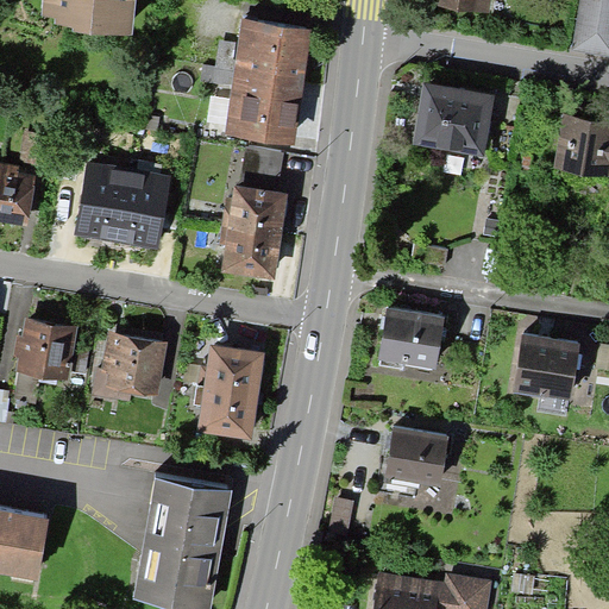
[(43,0),(42,16),(56,18),(55,24),(74,26),(74,31),(132,37),(136,0),(43,0)]
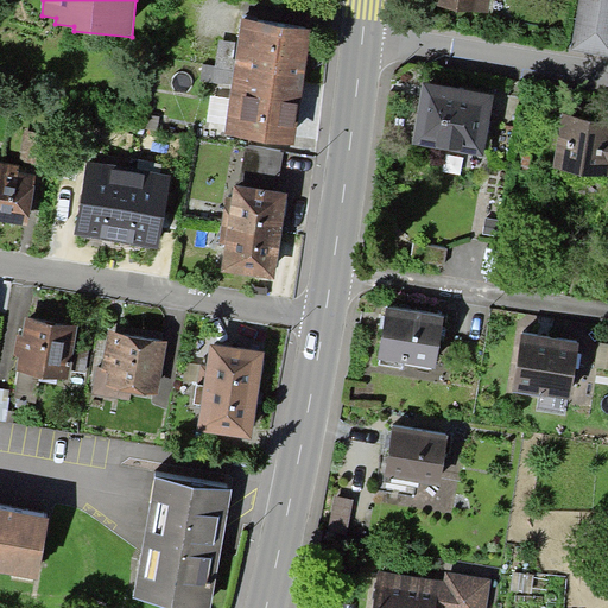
[(424,0),(424,6),(489,16),(491,0),(424,0)]
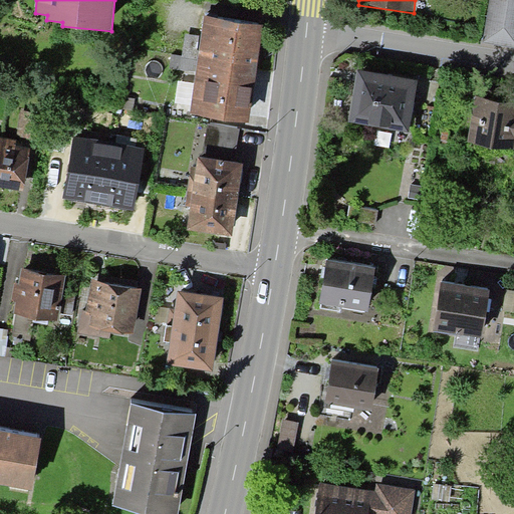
[(513,0),(489,0),(483,42),(513,46),(513,0)]
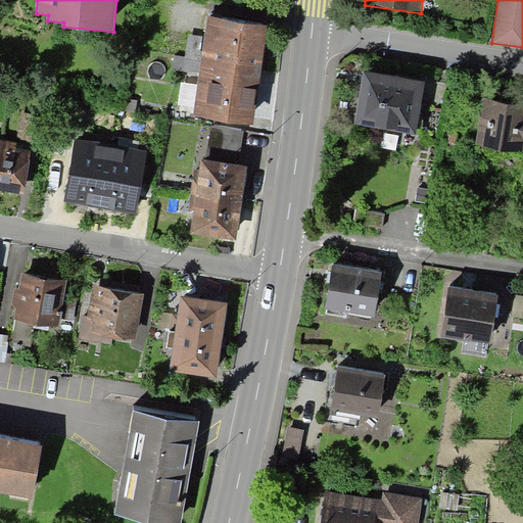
[(201,61),(200,67),(260,77),(268,26),(208,17),(205,36),(201,61)]
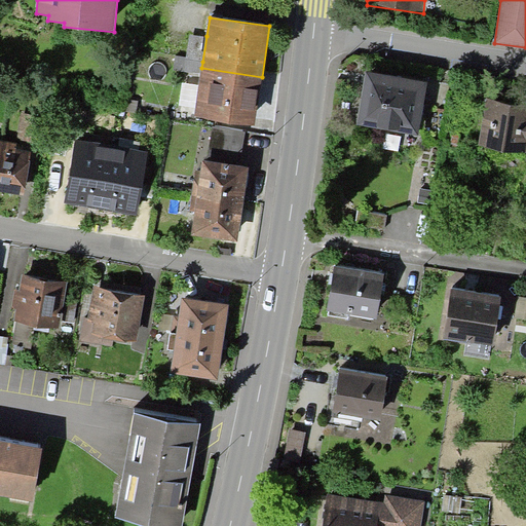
[(202,62),(207,36),(189,34),(186,57),(185,60),(202,62)]
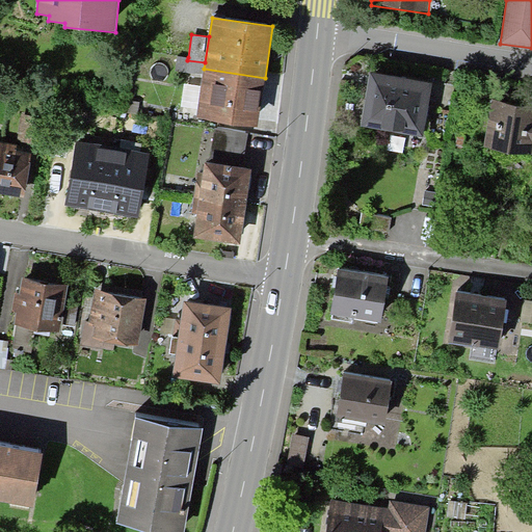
[(176,71),(203,75),(204,69),(205,62),(187,60),(188,57),(178,56),(176,71)]
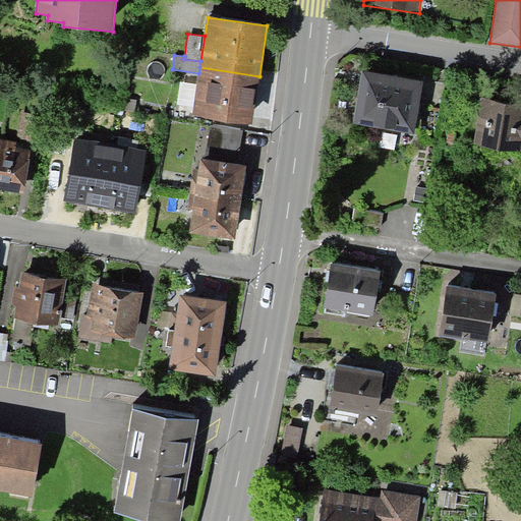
[(252,125),(259,76),(199,67),(198,73),(197,84),(193,106),(192,116),(252,125)]
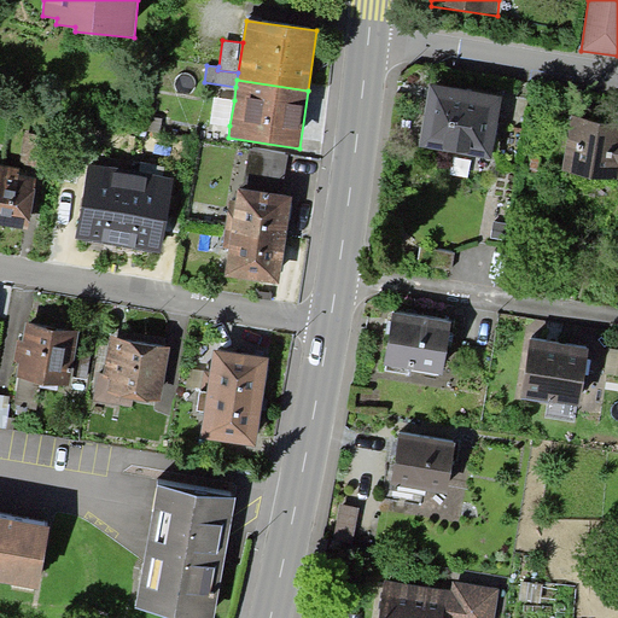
[(502,95),(430,83),(419,146),(491,159),(502,95)]
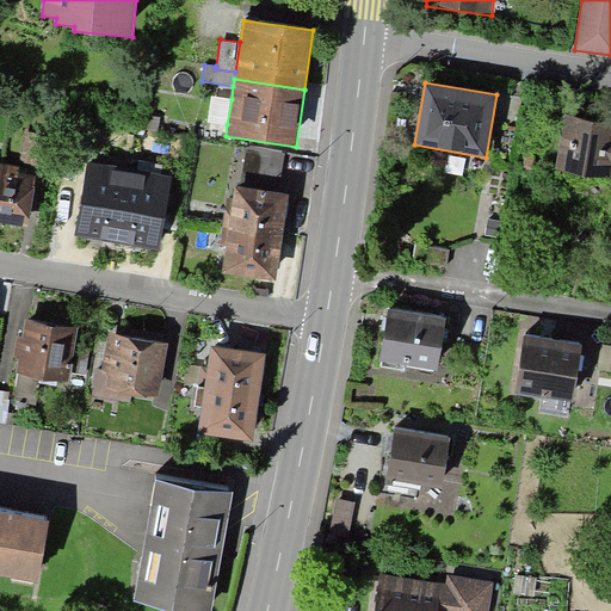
[(227,124),(232,99),(211,96),(208,122),(227,124)]
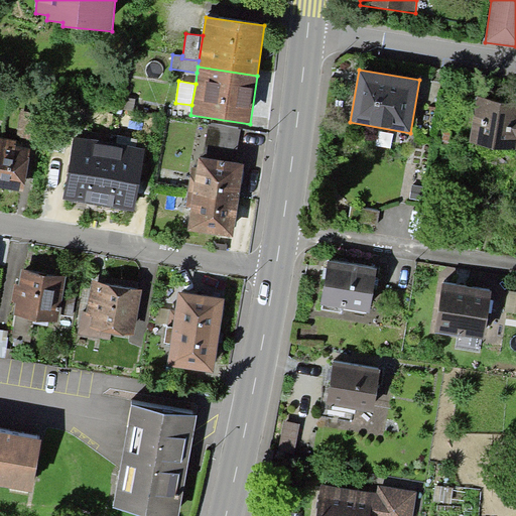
[(515,104),(477,98),(469,143),(515,150),(515,104)]
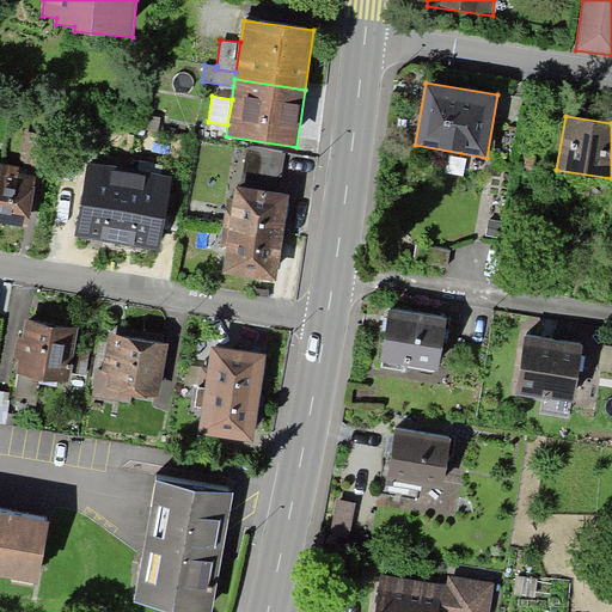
[(246,147),(240,188),(280,194),(286,153),(246,147)]
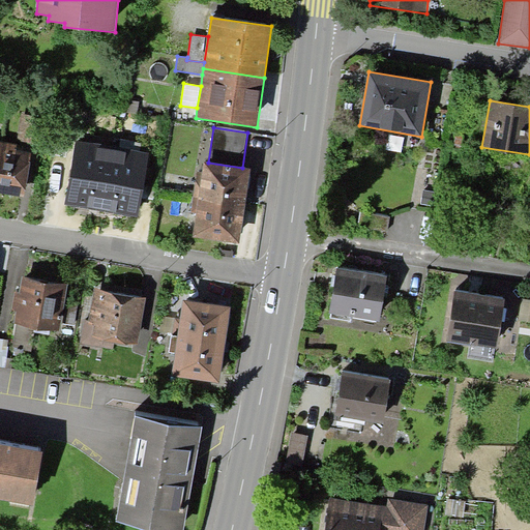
[(65,204),(101,211),(113,147),(77,140),(65,204)]
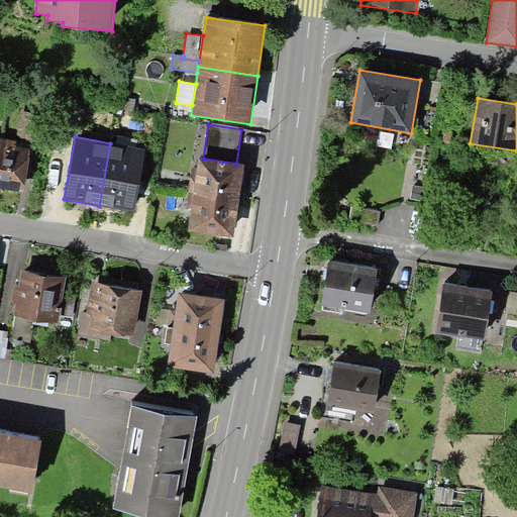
[(1,137),(0,142),(0,187),(23,191),(30,148),(15,145),(16,139),(1,137)]
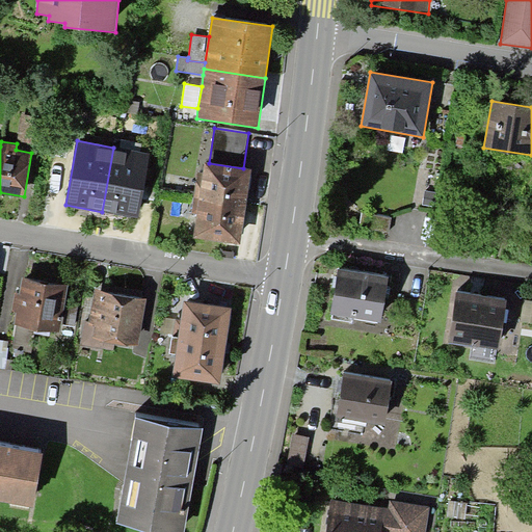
[(150,154),(113,148),(102,212),(138,218),(150,154)]
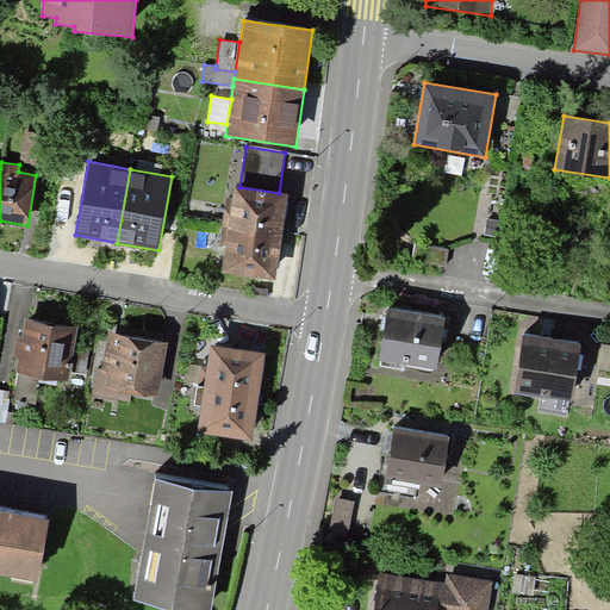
[(226,197),(223,226),(284,235),(290,194),(279,193),(240,187),(235,186),(232,198),(226,197)]
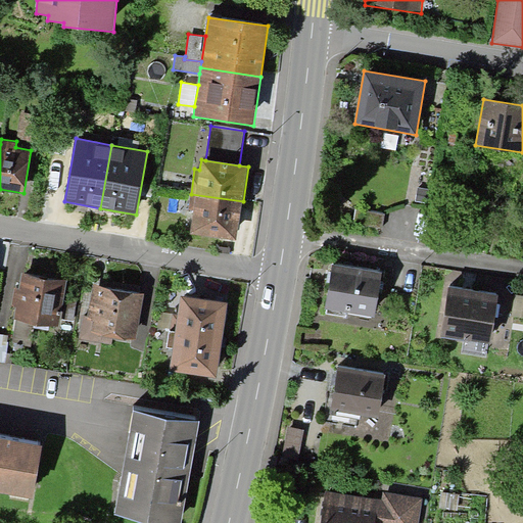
[(243,201),(191,194),(188,209),(193,210),(190,234),(236,240),(237,230),(239,230),(243,201)]
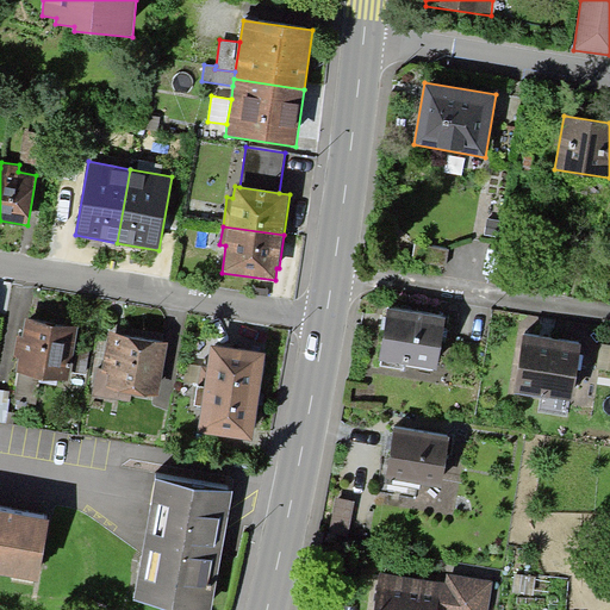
[(448,249),(415,244),(412,261),(446,266),(448,249)]
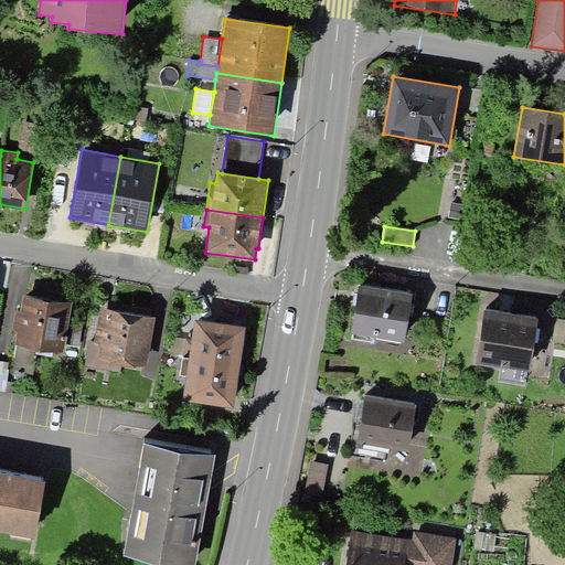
[(413,295),(360,285),(351,333),(353,333),(374,337),(405,342),(413,295)]
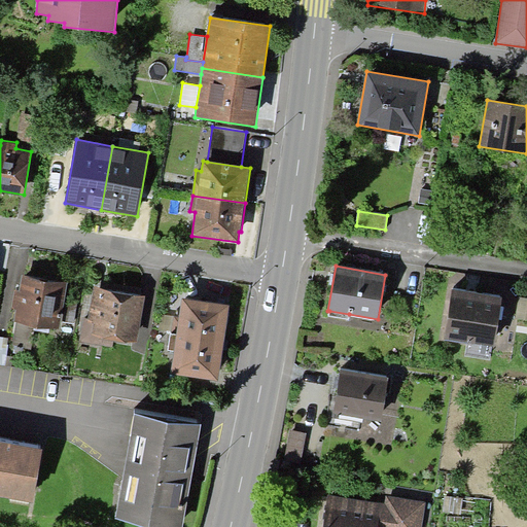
[(67,282),(22,275),(19,291),(15,290),(12,309),(15,310),(13,321),(60,329),(67,282)]
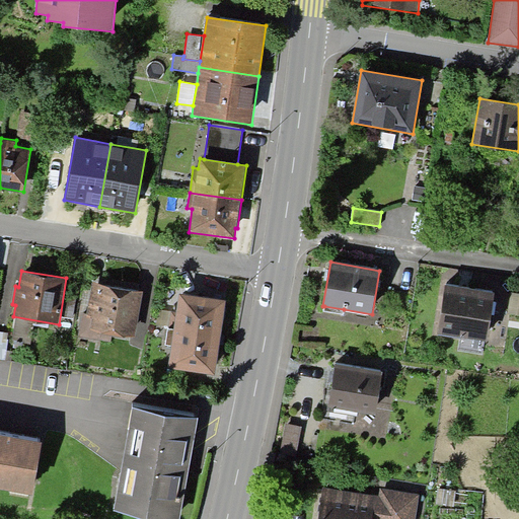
[(143,292),(92,283),(86,315),(82,315),(78,337),(110,343),(113,336),(135,340),(143,292)]
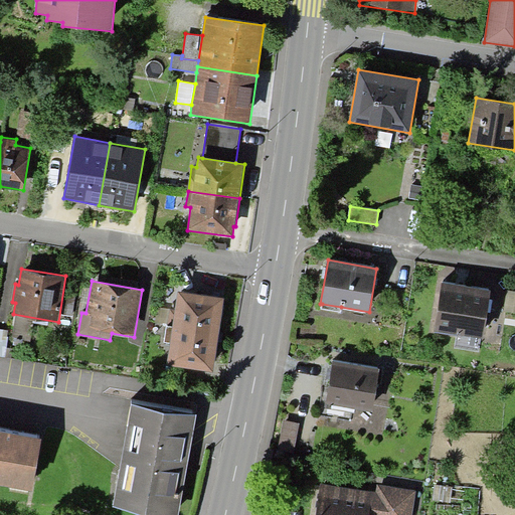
[(491,291),(442,282),(434,331),(483,338),(487,312),(489,299),(491,291)]
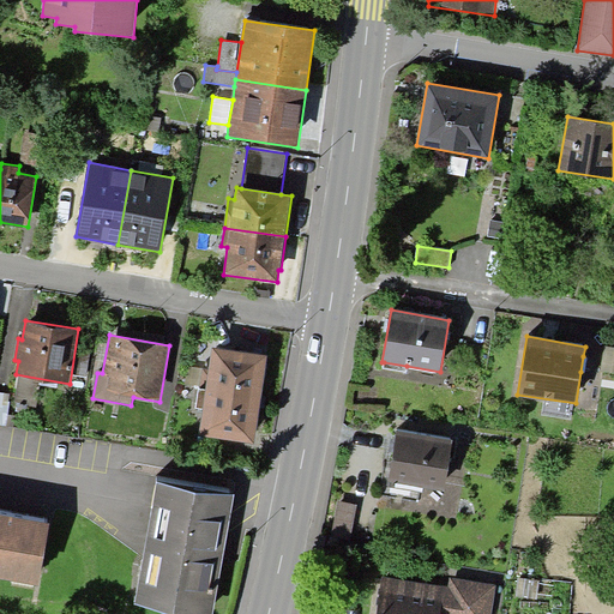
[(209,369),(205,389),(260,397),(268,355),(212,347),(209,369)]
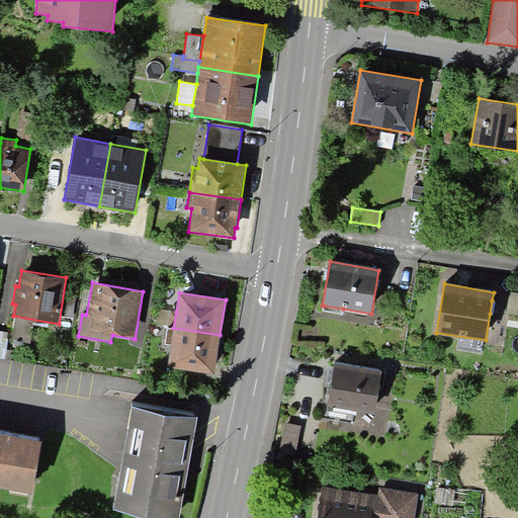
[(517,293),(511,292),(508,314),(517,315),(517,293)]
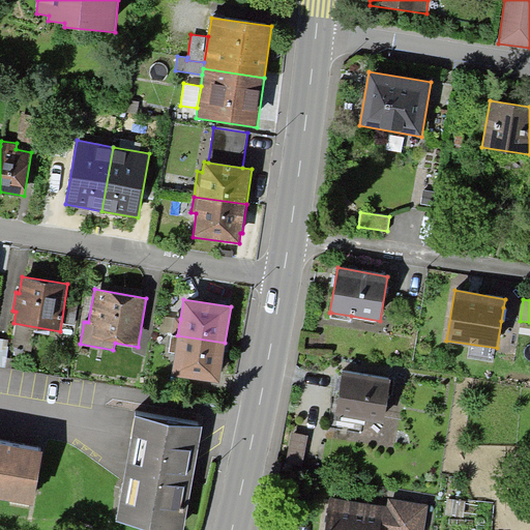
[(351,321),(351,316),(331,313),(330,318),(351,321)]
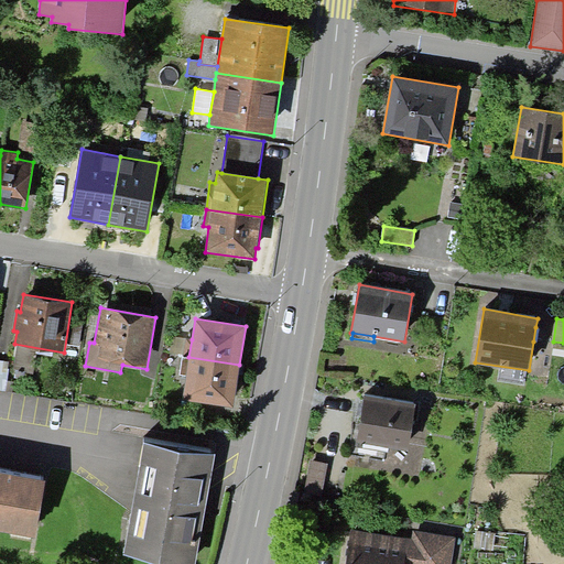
[(183,356),(188,357),(192,339),(185,338),(183,356)]
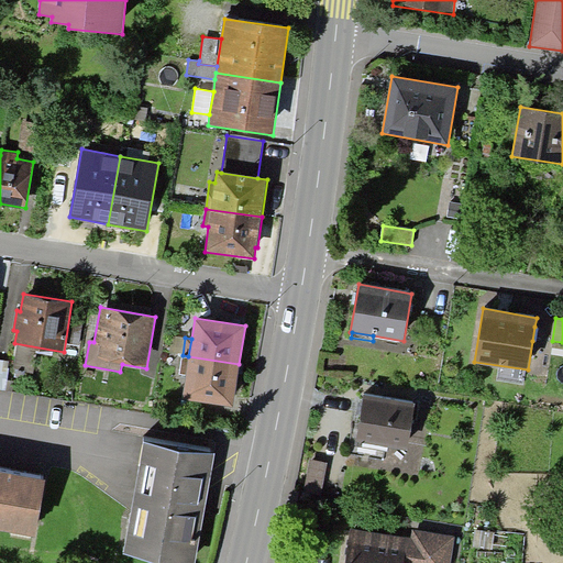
[(186,375),(188,356),(183,355),(179,374),(186,375)]
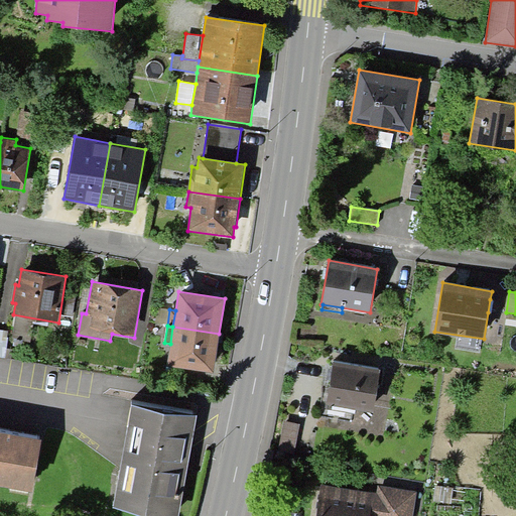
[(213,372),(219,334),(172,327),(170,344),(166,365),(213,372)]
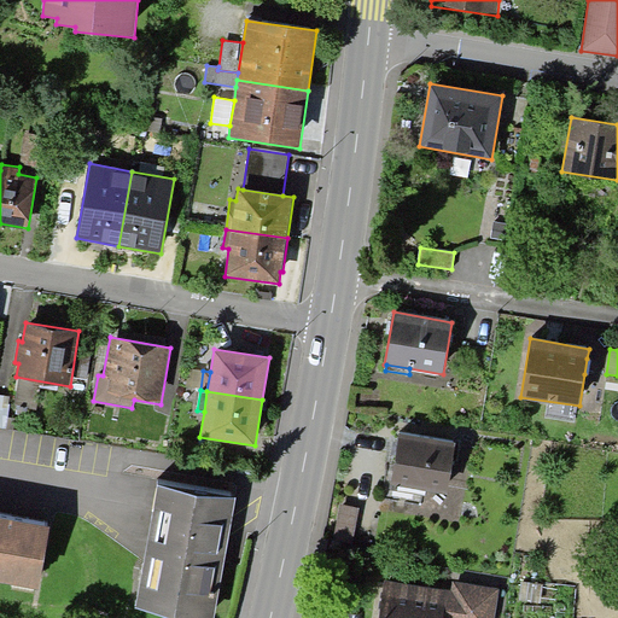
[(11,397),(0,395),(0,427),(6,429),(11,397)]
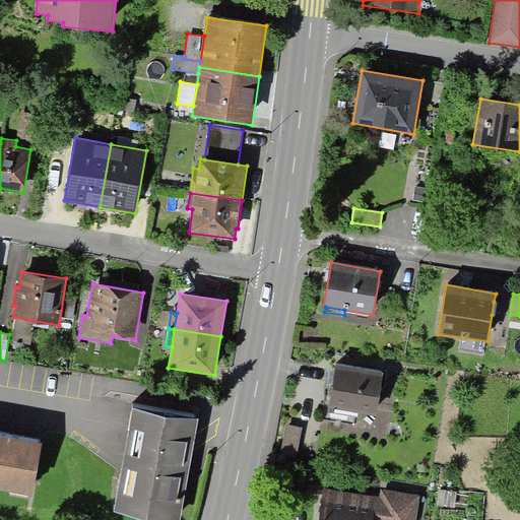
[(383,373),(336,365),(329,408),(376,415),(383,373)]
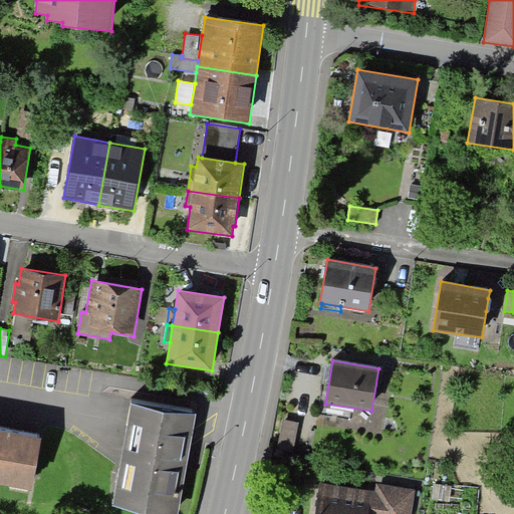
[(178,513),(196,414),(131,402),(111,506),(159,513),(178,513)]
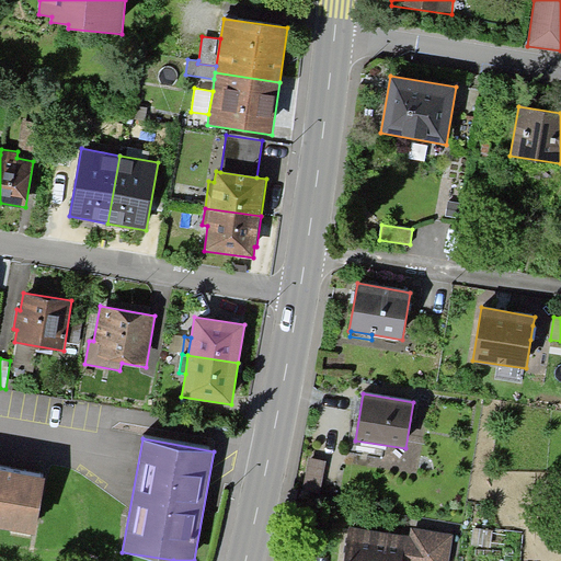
[(327,461),(308,458),(299,506),(317,510),(327,461)]
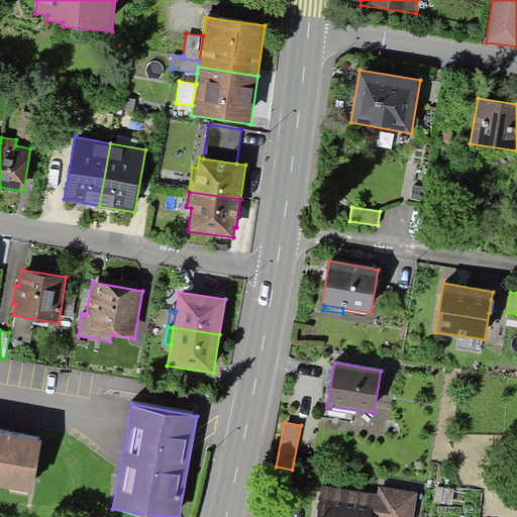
[(41,440),(0,433),(0,486),(33,492),(41,440)]
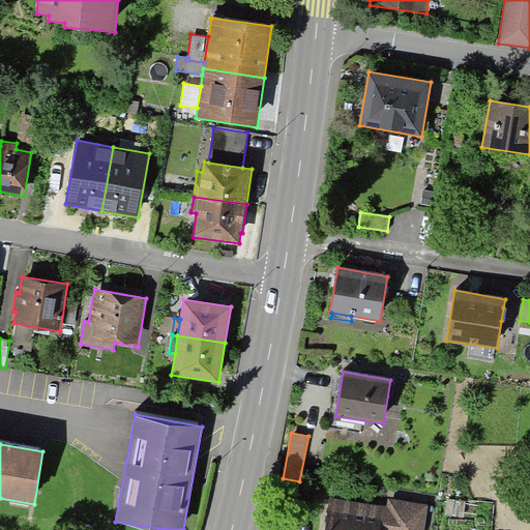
[(380,529),(384,506),(330,497),(324,529),(380,529)]
